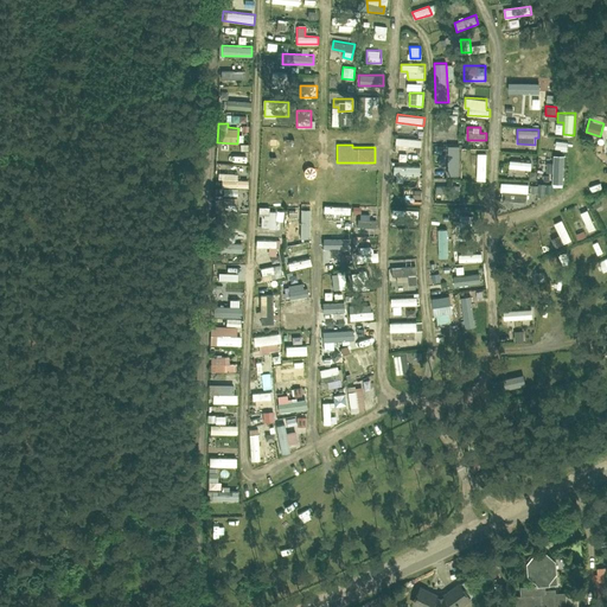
[(447,146),(447,174),(460,176),(460,146),(447,146)]
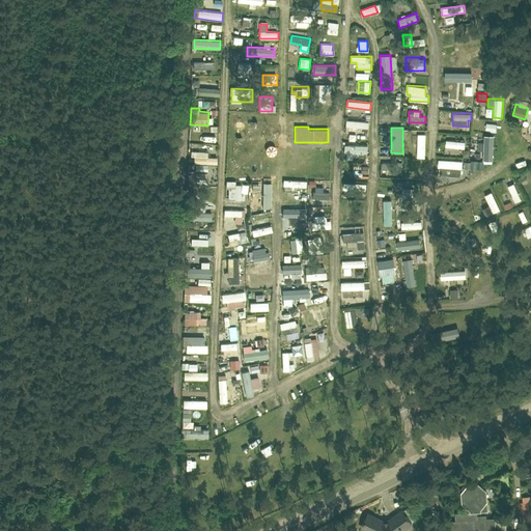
[(417,158),(426,158),(426,134),(418,134),(417,158)]
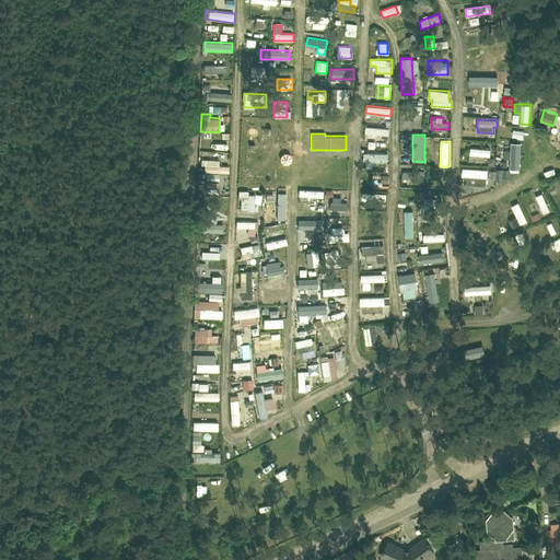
[(510,170),(520,170),(520,142),(510,142),(510,170)]
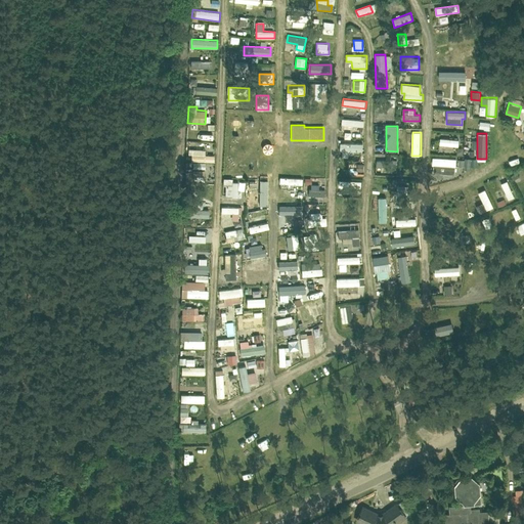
[(215,162),(215,156),(205,155),(205,149),(190,149),(190,162),(215,162)]
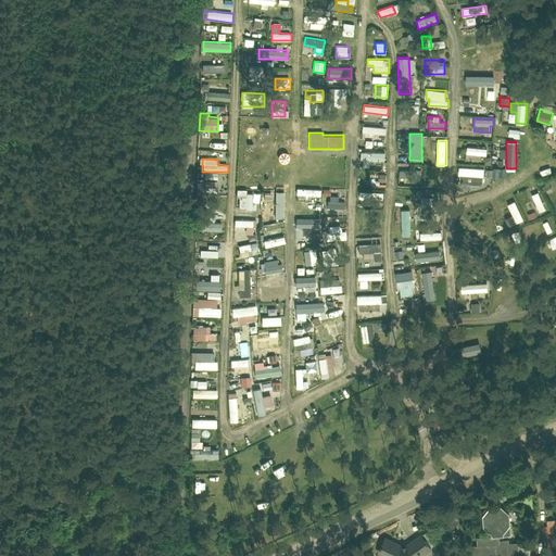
[(483,185),(483,167),(459,167),(459,184),(483,185)]
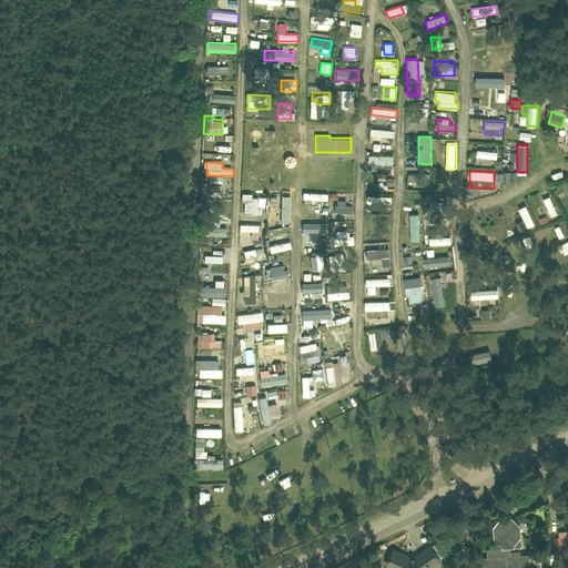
[(222,184),(202,185),(202,196),(222,195),(222,184)]
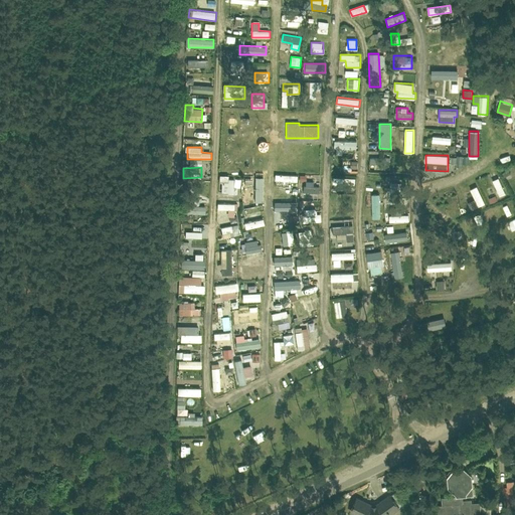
[(228,180),(227,175),(220,176),(221,194),(239,193),(238,179),(228,180)]
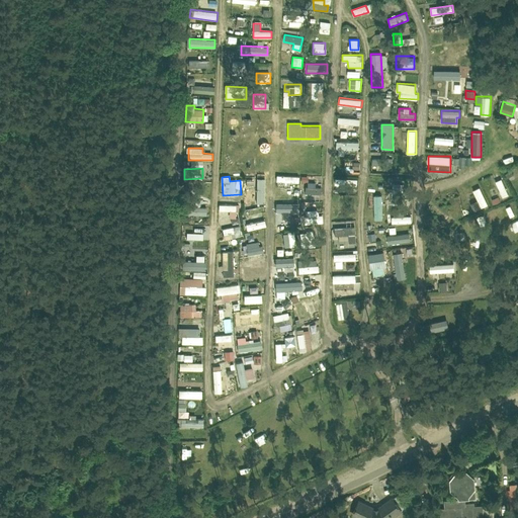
[(501,178),(495,181),(503,197),(509,194),(501,178)]
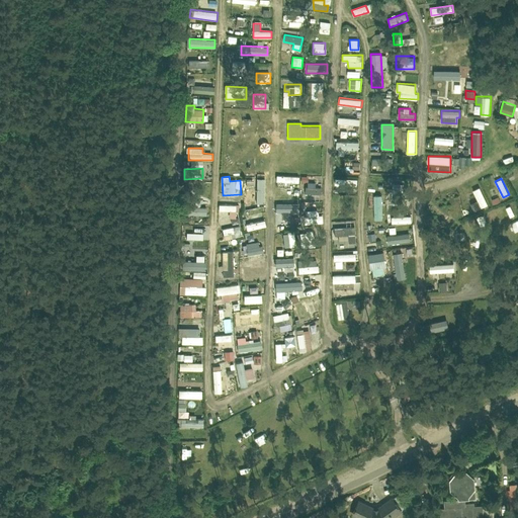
[(387,192),(396,193),(399,181),(391,179),(387,192)]
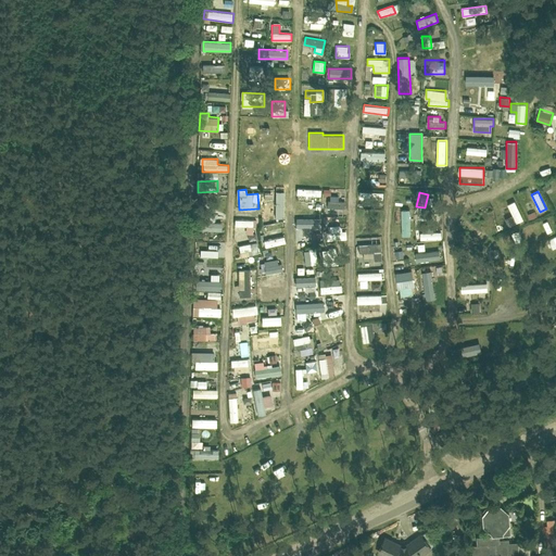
[(329,209),(345,209),(345,196),(329,196),(329,209)]
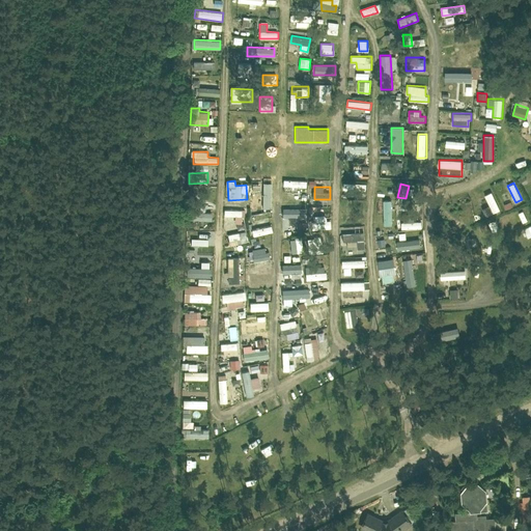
[(482,208),(485,216),(501,210),(493,191),(484,195),(490,204),(482,208)]
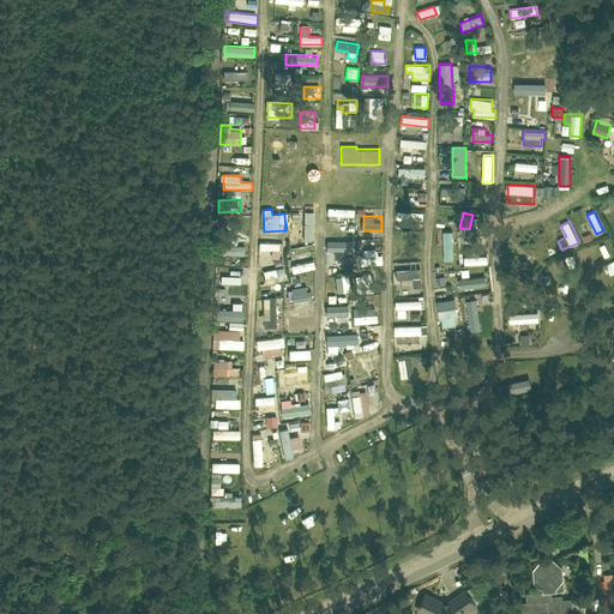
[(443,232),(444,260),(455,260),(453,232),(443,232)]
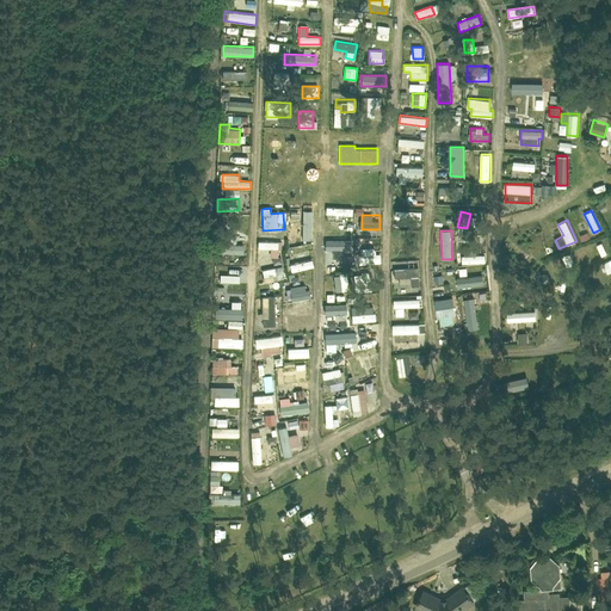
[(400,254),(409,254),(409,248),(420,248),(421,233),(400,232),(400,254)]
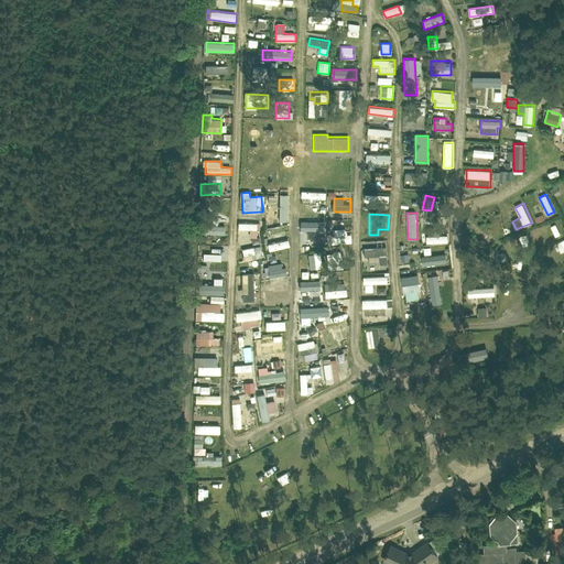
[(300,221),(301,238),(313,237),(313,242),(328,241),(328,243),(351,242),(351,235),(327,236),(326,220),(300,221)]
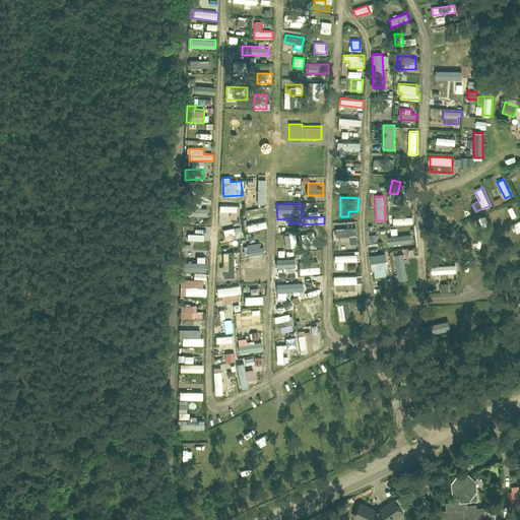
[(230,218),(238,219),(238,205),(219,205),(219,211),(230,211),(230,218)]
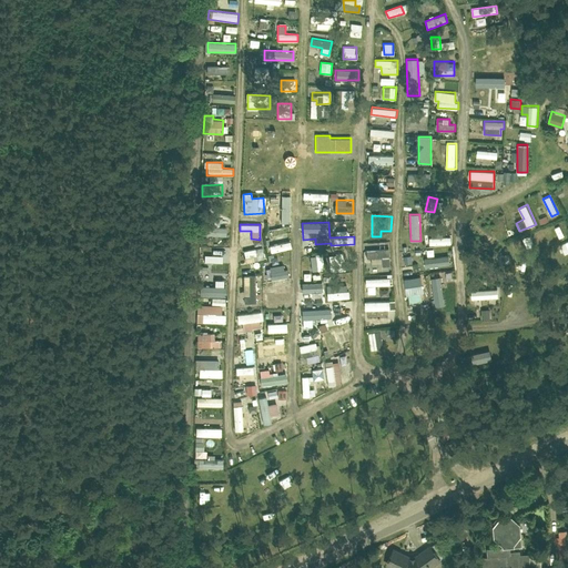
[(561,225),(556,227),(560,239),(566,236),(561,225)]
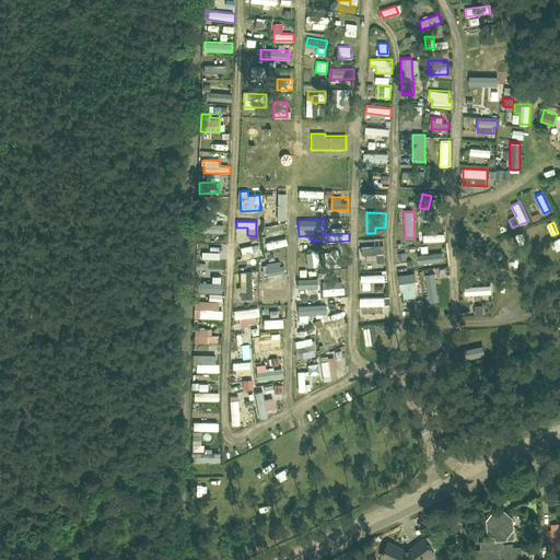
[(200,232),(223,232),(223,223),(200,223),(200,232)]
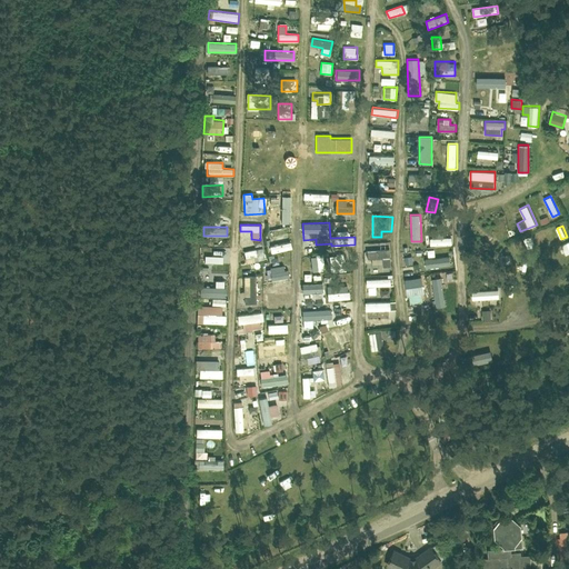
[(450,229),(430,230),(431,246),(451,243),(450,229)]
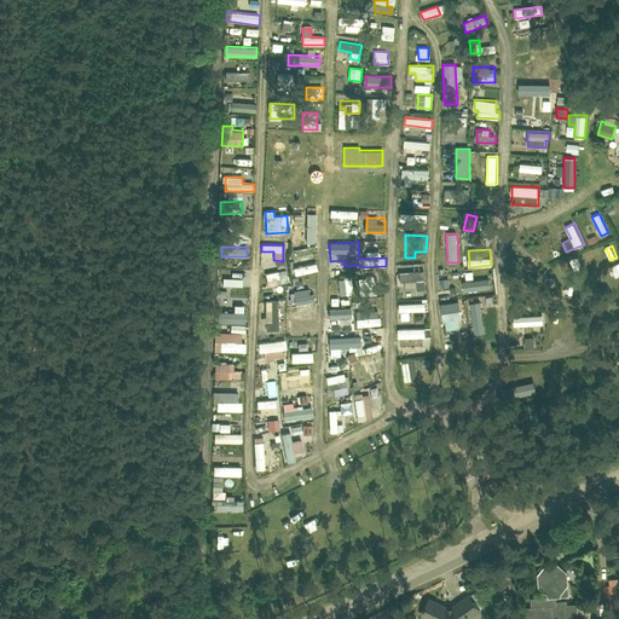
[(316,262),(293,267),(295,276),(317,271),(316,262)]
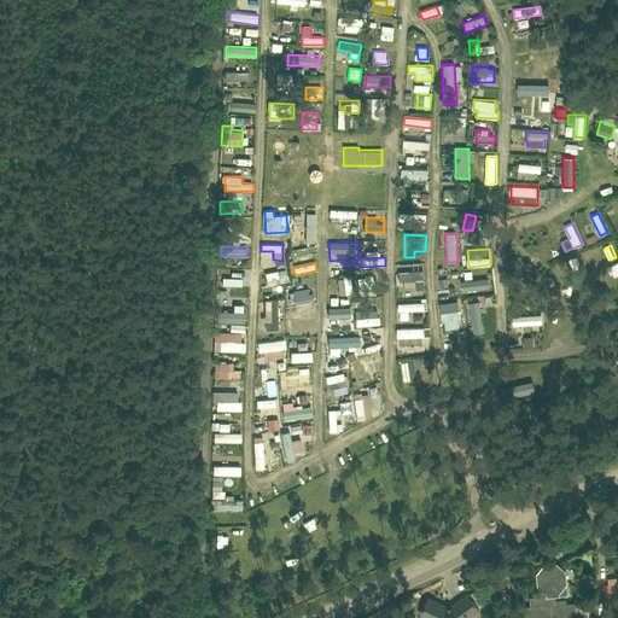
[(289,281),(286,268),(264,273),(267,285),(289,281)]
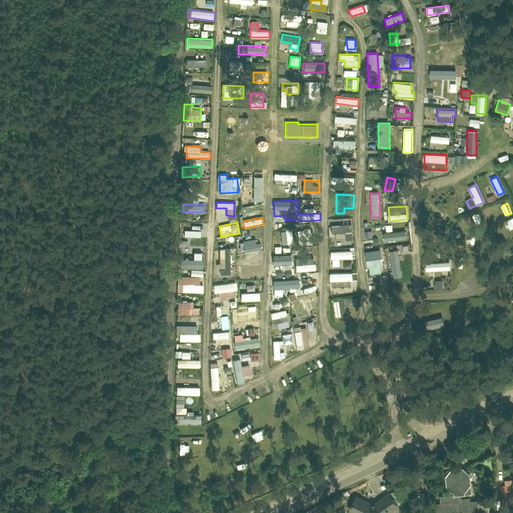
[(331,232),(345,232),(346,239),(353,239),(353,224),(331,225),(331,232)]
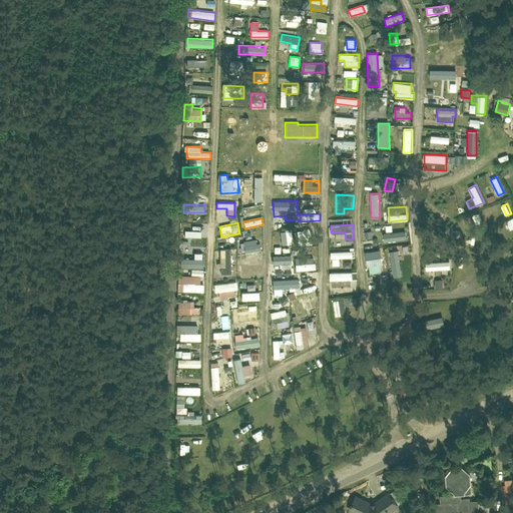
[(205,241),(205,228),(181,228),(181,235),(189,235),(189,241),(205,241)]
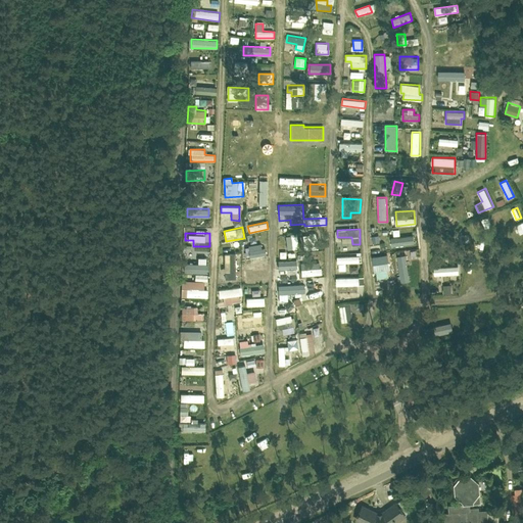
[(317,235),(302,236),(303,250),(318,249),(317,235)]
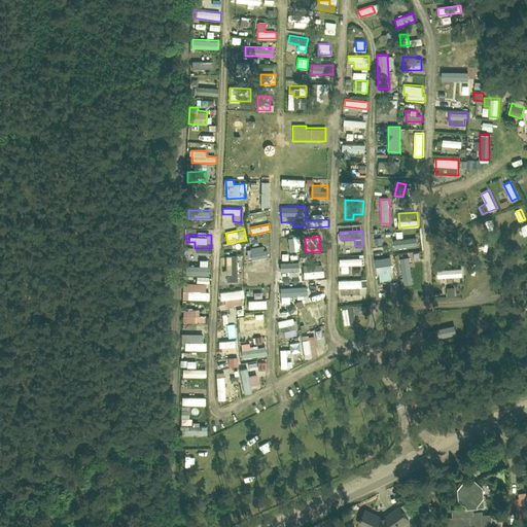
[(418,246),(417,238),(393,240),(394,247),(418,246)]
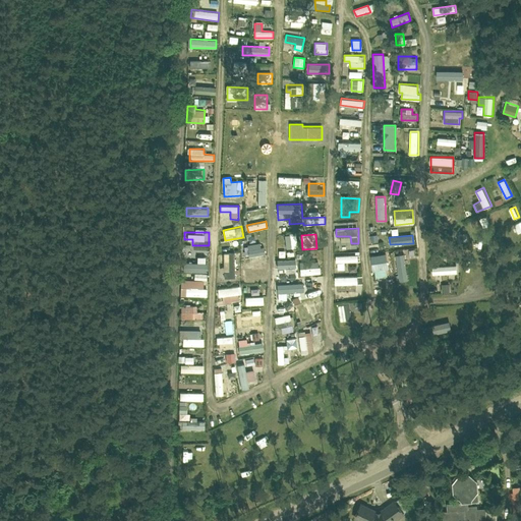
[(479,237),(475,246),(483,251),(488,241),(479,237)]
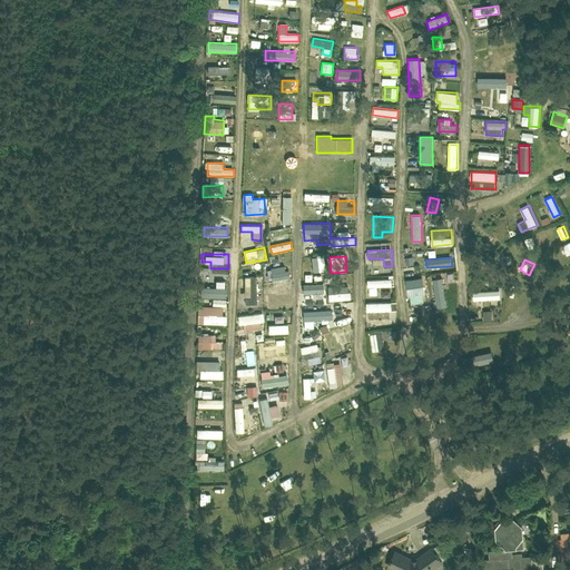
[(288,277),(287,271),(283,271),(283,266),(269,267),(272,279),(288,277)]
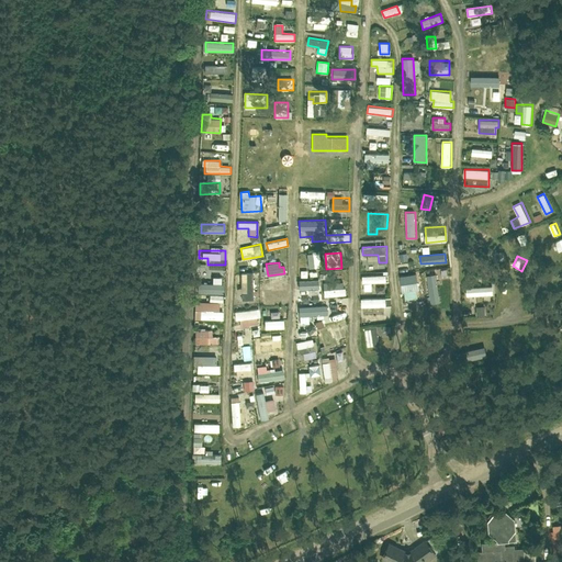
[(251,272),(239,273),(242,300),(254,299),(251,272)]
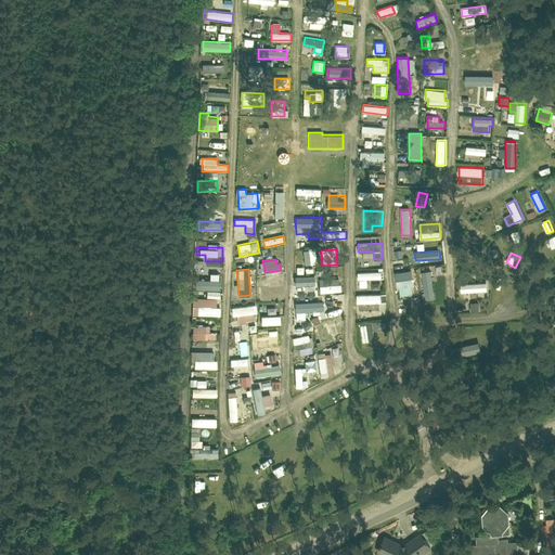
[(424,298),(433,298),(431,270),(422,271),(424,298)]
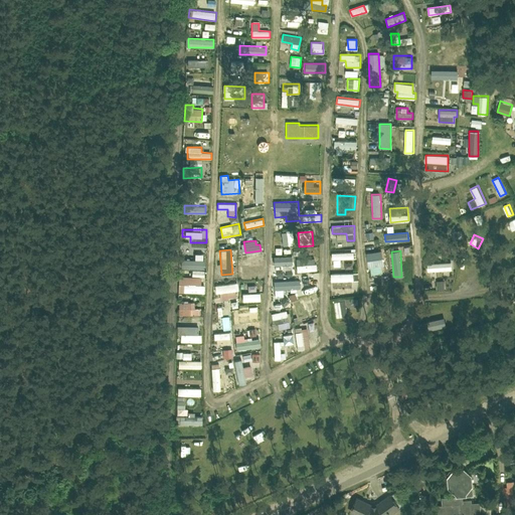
[(368,264),(383,262),(382,251),(367,253),(368,264)]
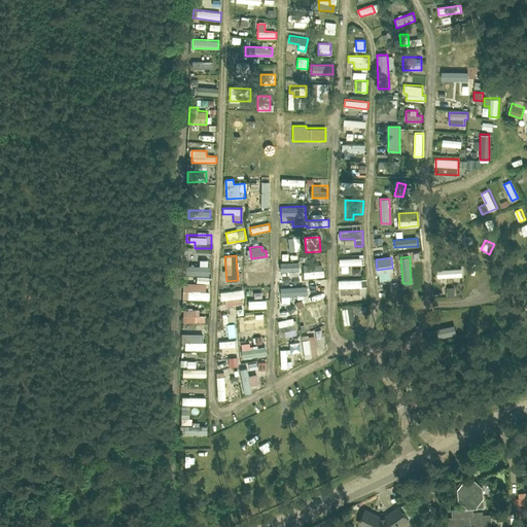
[(299,270),(299,261),(279,262),(280,272),(299,270)]
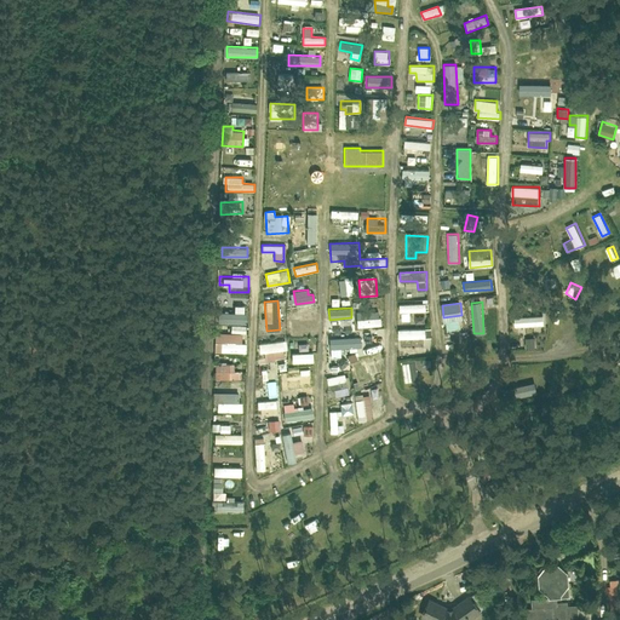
[(357,327),(379,326),(379,311),(356,313),(357,327)]
